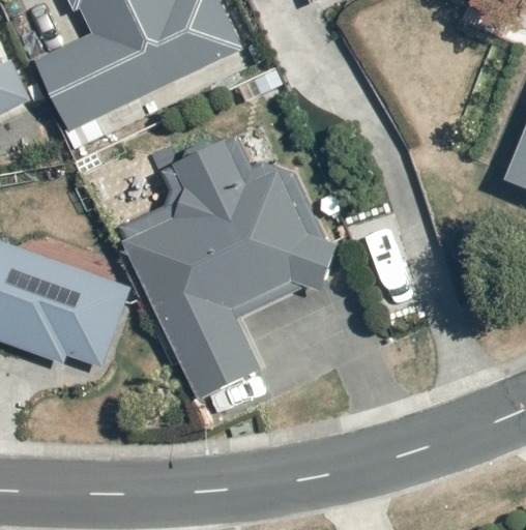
[(69,0),(87,35),(33,62),(68,133),(241,48),(217,0),(69,0)]
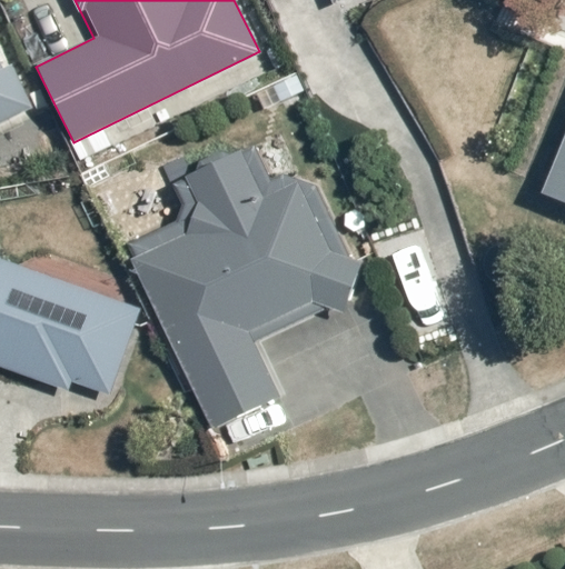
[(0,117),(27,105),(0,46),(0,117)]
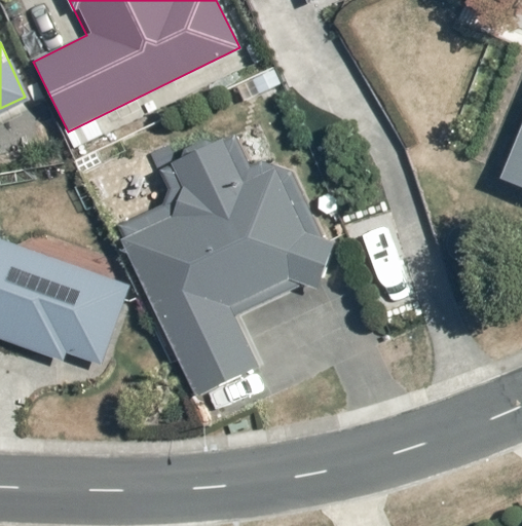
[(521,122),(500,179),(521,186),(521,122)]
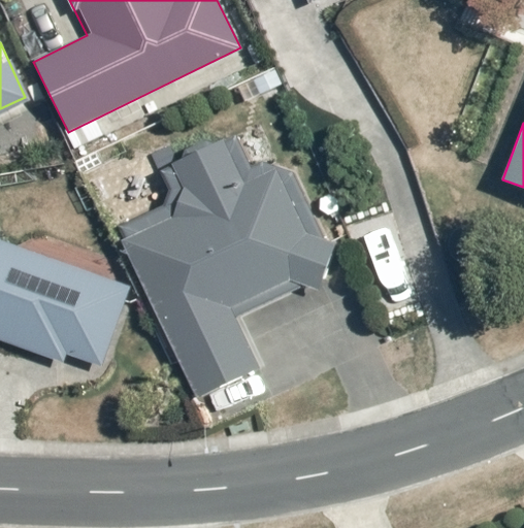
[(182,209),(121,242),(208,423),(260,397),(248,371),(261,365),(236,315),(298,285),(320,292),(335,240),(316,235),(275,161),(246,176),(220,128),(156,163),(182,209)]
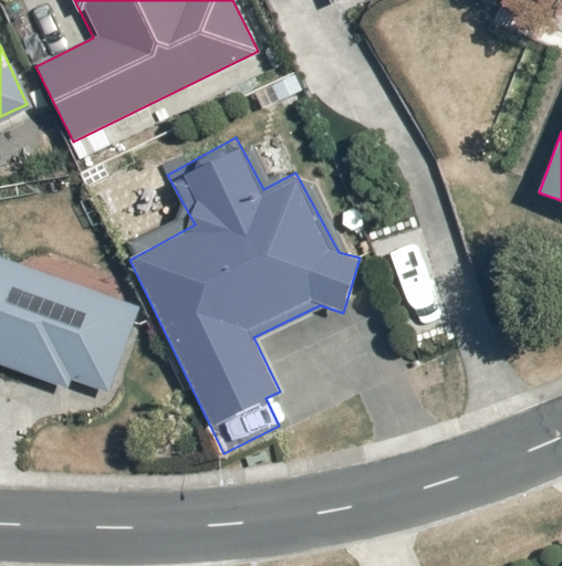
[(0,366),(66,390),(71,379),(101,389),(131,307),(0,260),(0,366)]
